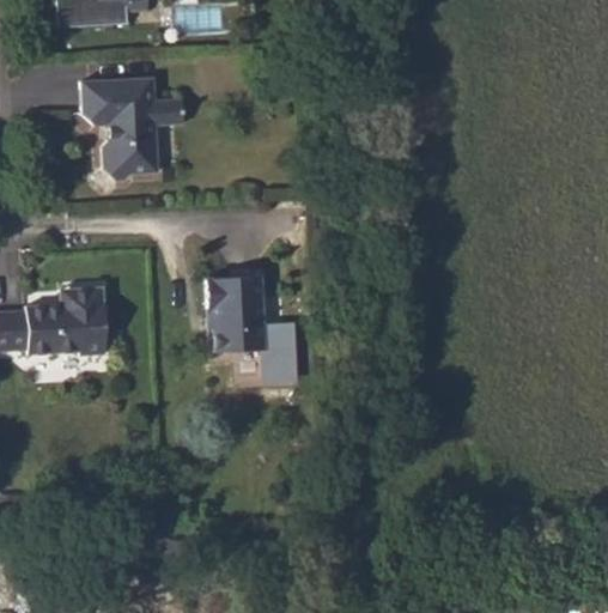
[(54,0),(55,25),(123,23),(122,11),(144,10),(143,0),(54,0)]
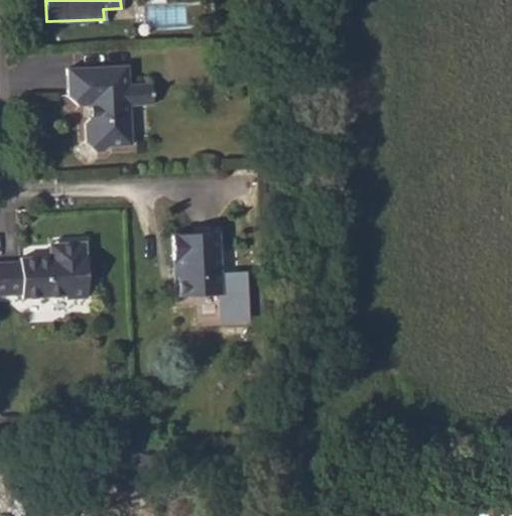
[(70,93),(81,102),(94,102),(94,116),(90,116),(86,122),(86,140),(97,150),(104,150),(110,142),(130,142),(129,105),(149,104),(148,85),(130,85),(128,66),(70,69),(70,93)]
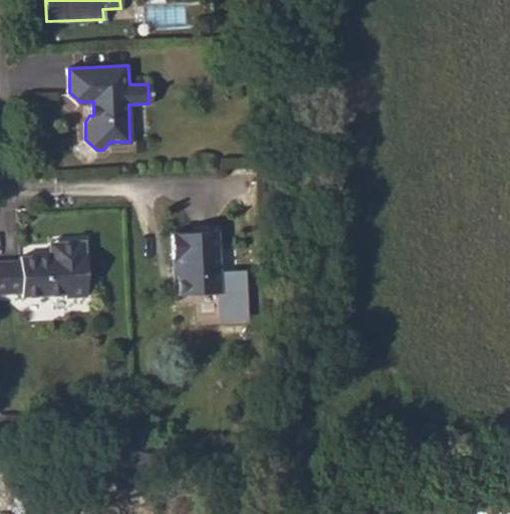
[(179,264),(180,283),(181,303),(222,302),(220,237),(175,239),(176,264),(179,264)]
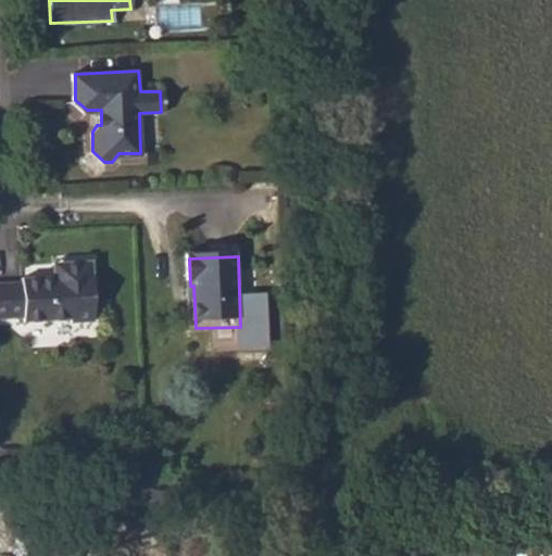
[(0,317),(24,317),(25,320),(72,319),(72,323),(96,321),(92,262),(58,263),(58,277),(24,278),(24,282),(0,283),(0,317)]
